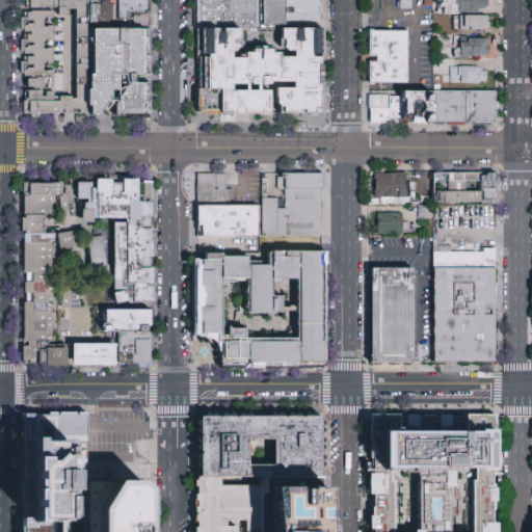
[(151,0),(151,24),(151,29),(88,29),(88,25),(88,0),(151,0)]
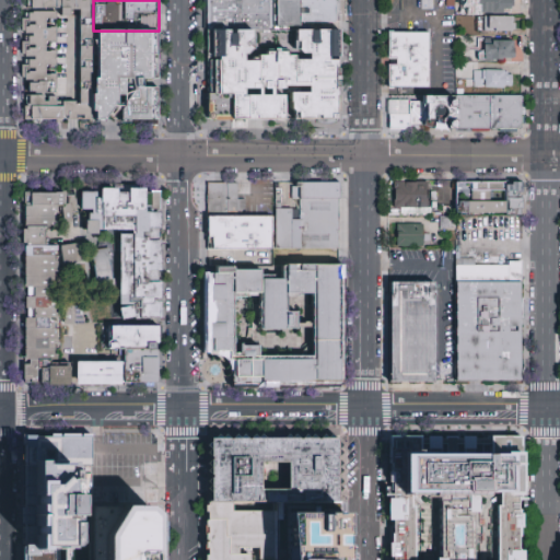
[(209,28),(209,1),(270,0),(271,28),(257,28),(209,28)]
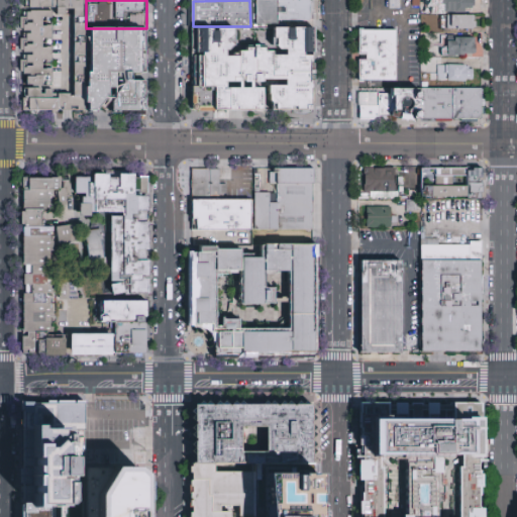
[(314,0),(314,24),(254,23),(254,0),(314,0)]
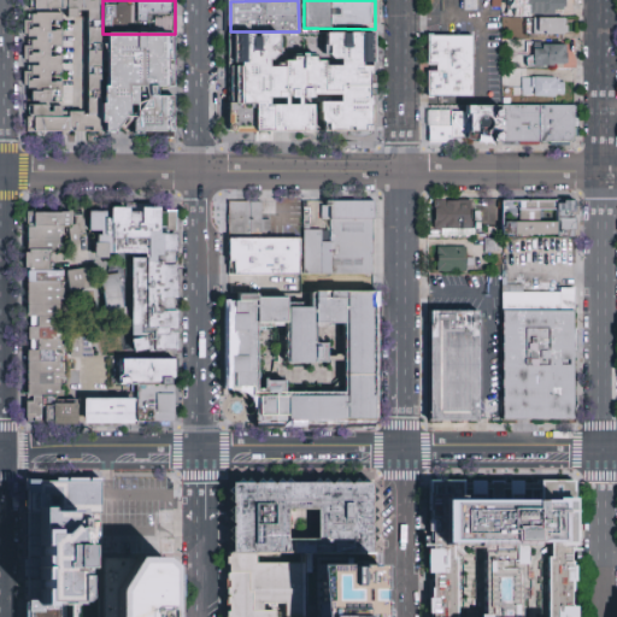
[(521,0),(565,0),(565,15),(539,16),(539,18),(516,18),(517,1),(521,1),(521,0)]
